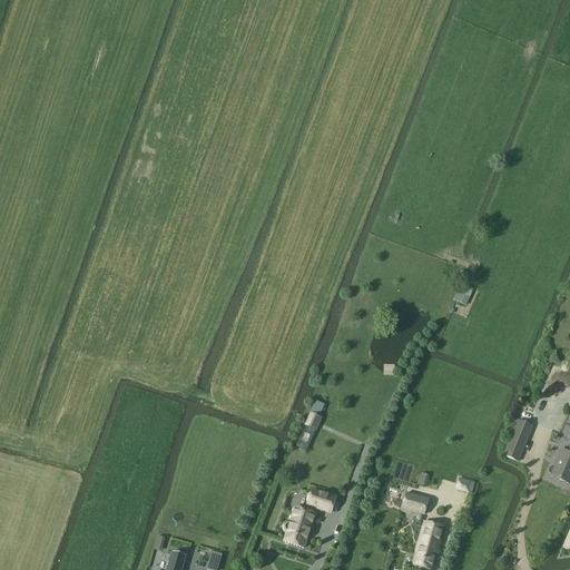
[(472,291),(463,287),(460,285),(453,301),(457,302),(465,306),(472,291)]
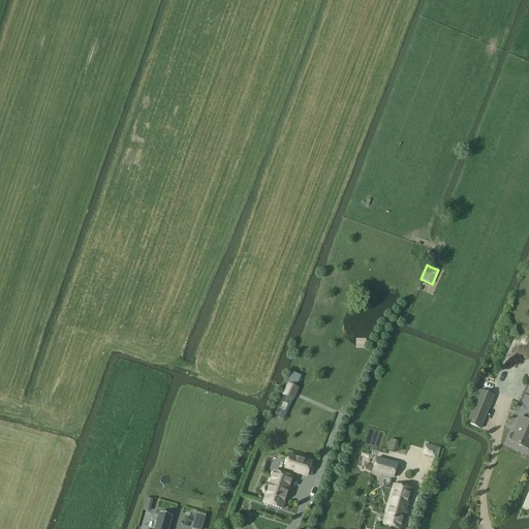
[(292,374),(288,383),(296,386),(301,377),(292,374)]
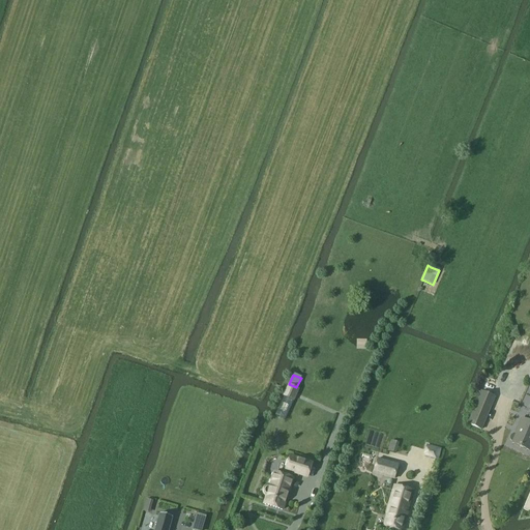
[(480,431),(494,398),(481,392),(468,424),(480,431)]
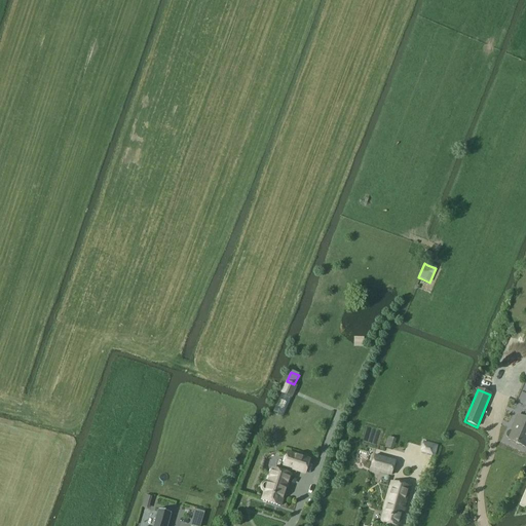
[(283,416),(291,398),(282,393),(273,412),(283,416)]
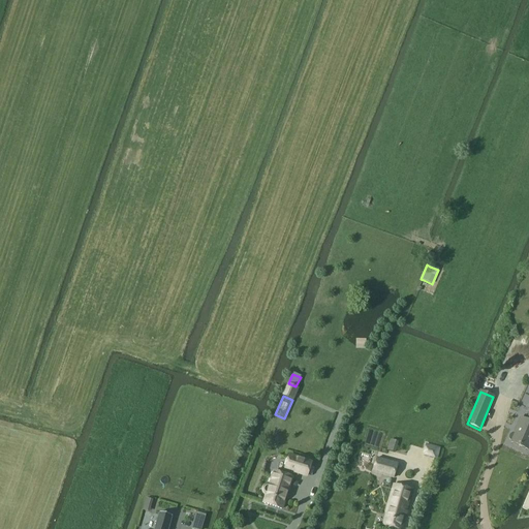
[(511,442),(510,443),(527,450),(528,445),(528,413),(526,422),(522,419),(515,434),(512,434),(510,435),(509,436),(508,439),(509,441),(511,442)]
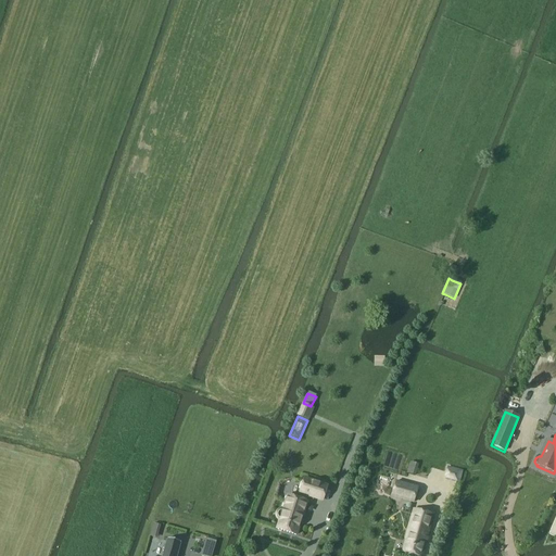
[(460,481),(462,468),(445,467),(444,479),(460,481)]
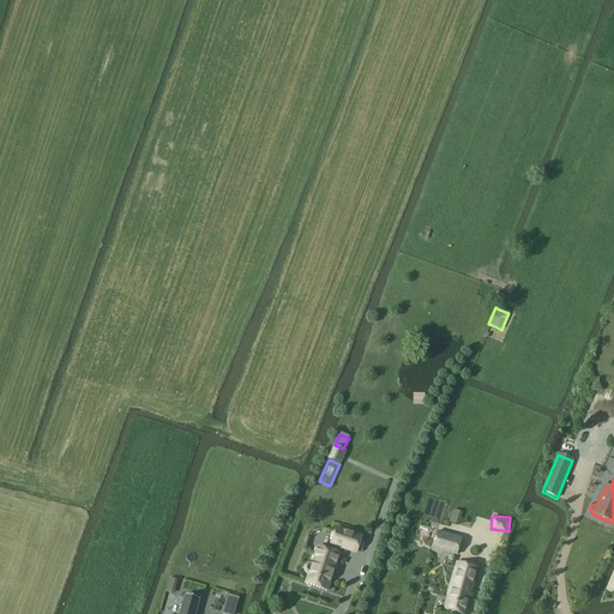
[(356,553),(361,537),(336,529),(329,552),(318,548),(313,564),(309,564),(307,565),(306,567),(305,571),(306,573),(309,575),(306,585),(326,591),(341,548),(356,553)]
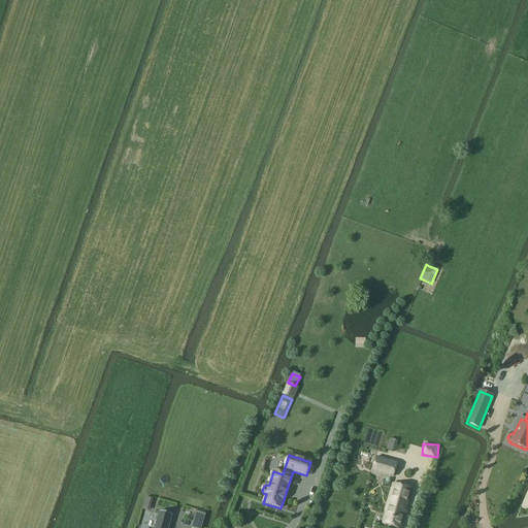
[(392,479),(397,463),(375,457),(370,472),(392,479)]
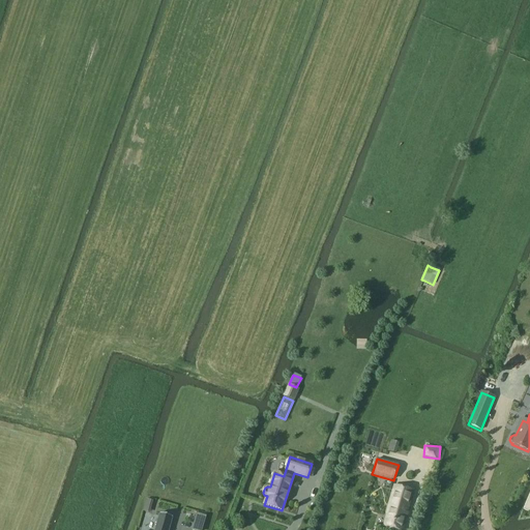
[(395,529),(402,529),(413,491),(395,487),(386,514),(387,514),(384,527),(395,529)]
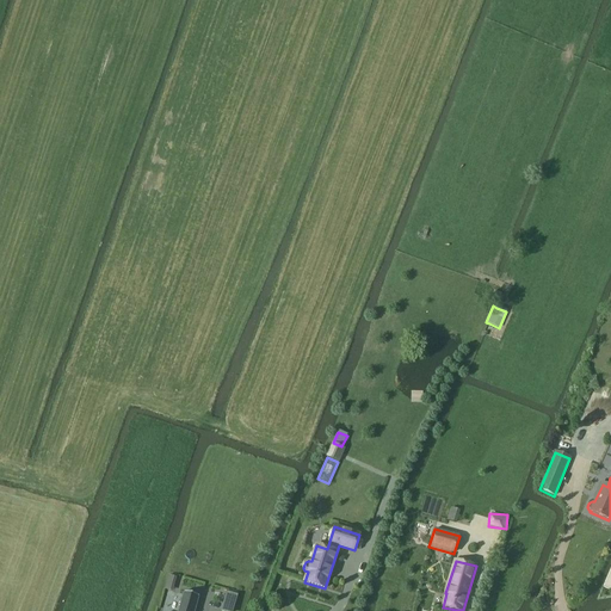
[(193,610),(198,597),(184,593),(178,610),(193,610)]
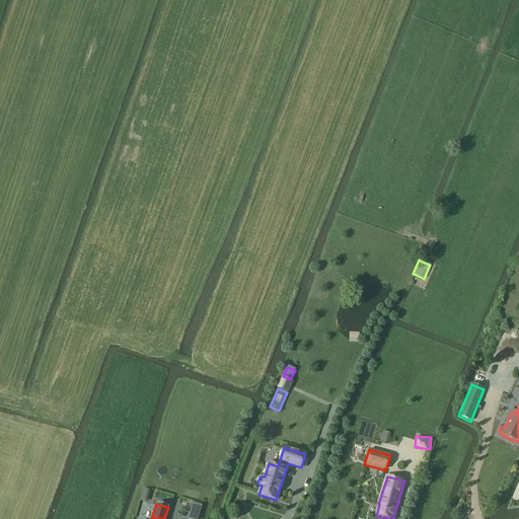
[(198,515),(200,507),(194,505),(192,513),(198,515)]
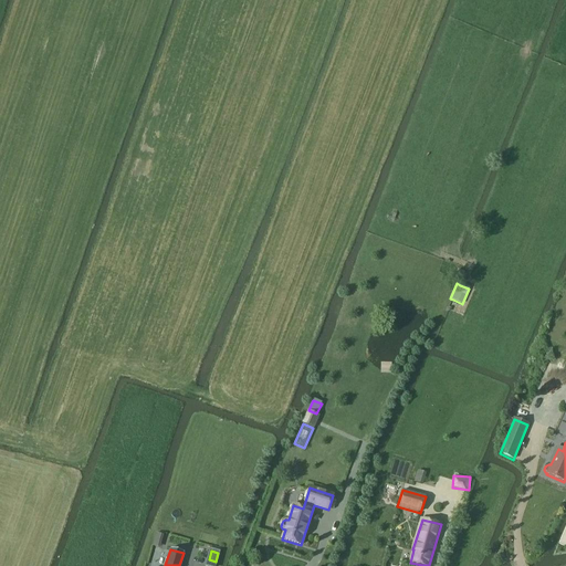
All buildings are outlined.
